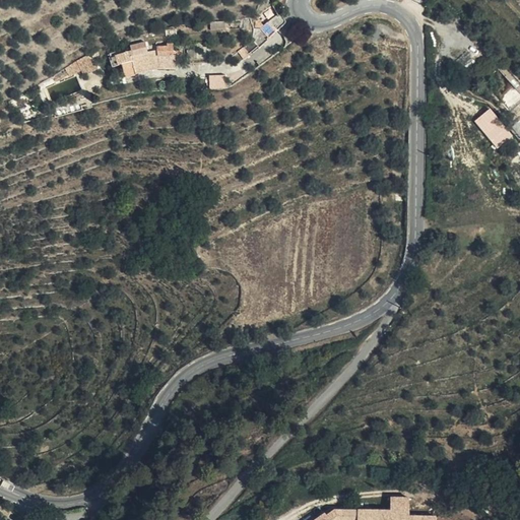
[(279,33),(289,22),(284,15),(272,23),(275,28),(279,33)]
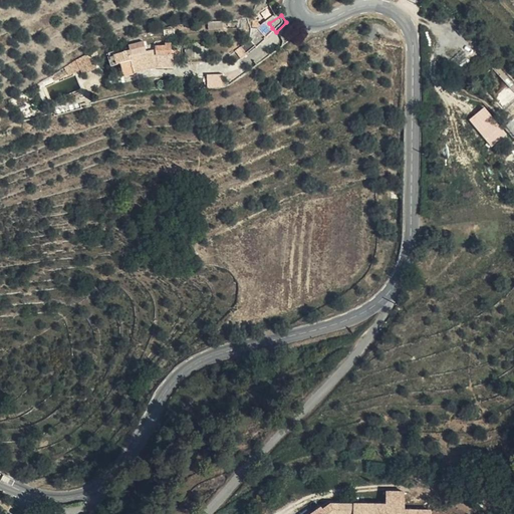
[(266,39),(276,32),(272,28),(263,35),(266,39)]
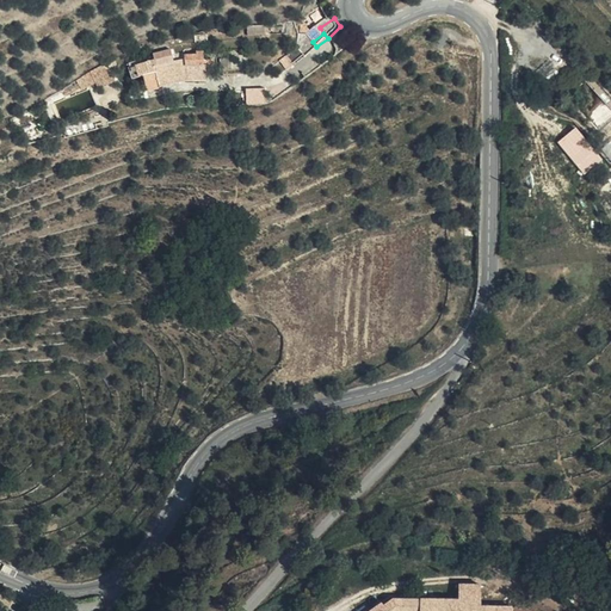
[(318,50),(316,47),(313,42),(309,38),(301,37),(297,51),(303,59),(318,50)]
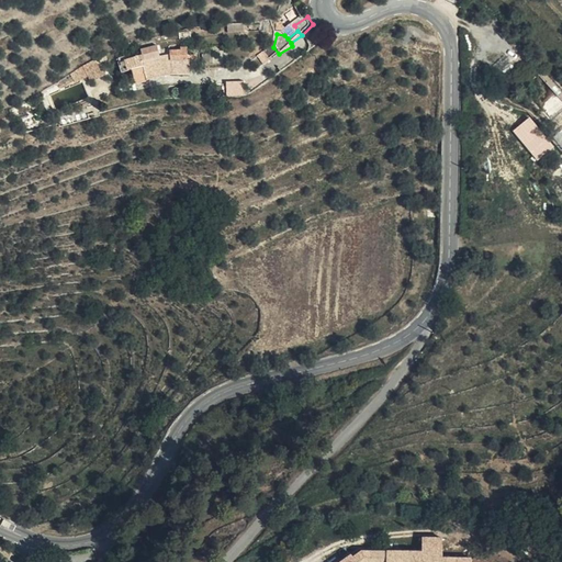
[(262,65),(279,54),(273,47),(258,57),(262,65)]
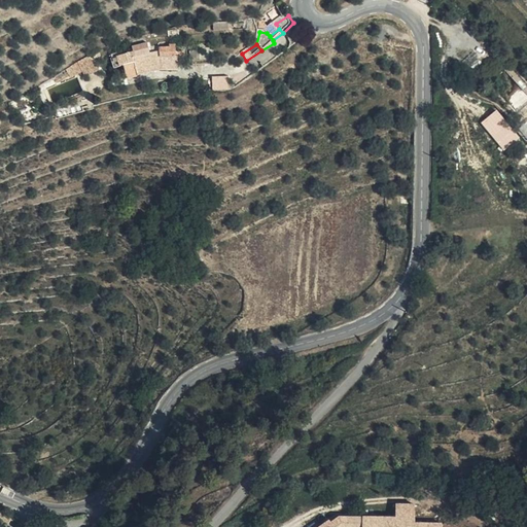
[(138,56),(117,55),(117,65),(127,65),(128,77),(140,77),(139,72),(178,71),(177,61),(182,61),(183,56),(179,56),(179,49),(163,50),(162,58),(138,58),(138,56)]
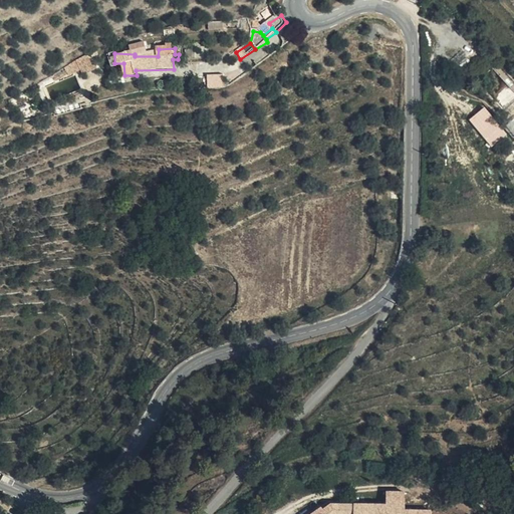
[(100,70),(96,60),(71,71),(74,78),(74,79),(100,70)]
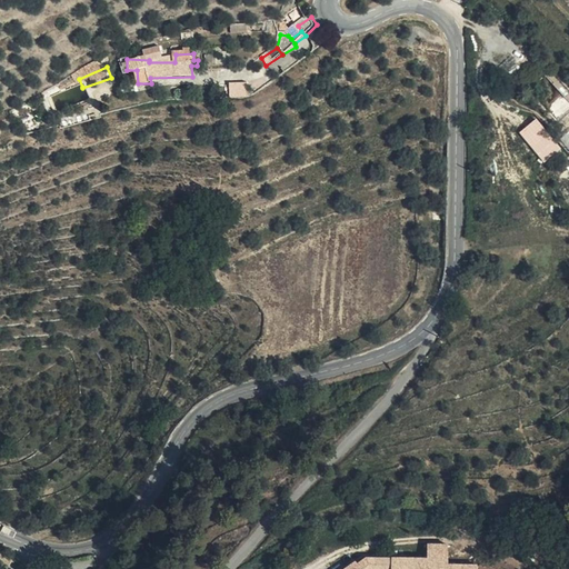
[(79,79),(65,86),(67,91),(82,87),(79,79)]
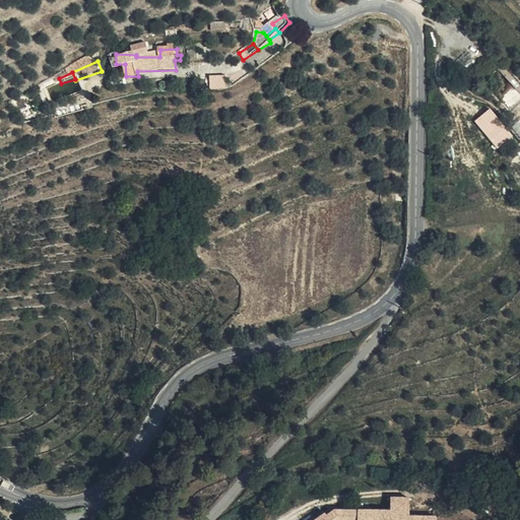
[(225,87),(223,74),(208,76),(210,89),(225,87)]
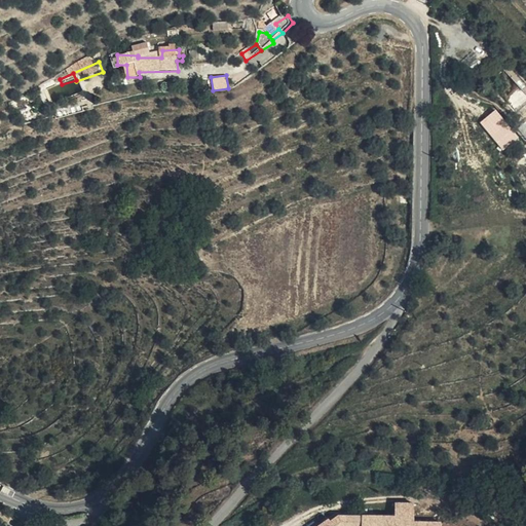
[(480,121),(503,151),(519,139),(495,109),(480,121)]
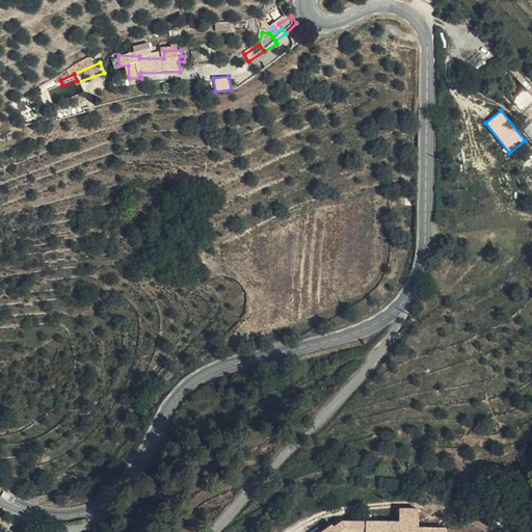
[(344,522),(322,531),(445,531),(446,527),(426,528),(420,508),(403,508),(397,521),(344,522)]
